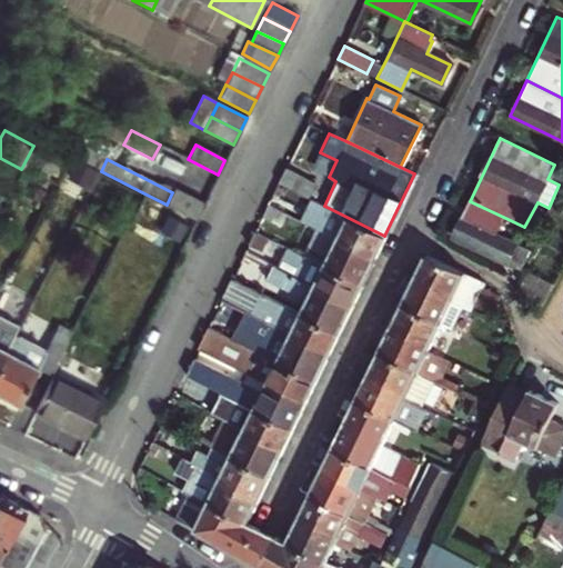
[(278,182),(308,198),(315,182),(284,168),(278,182)]
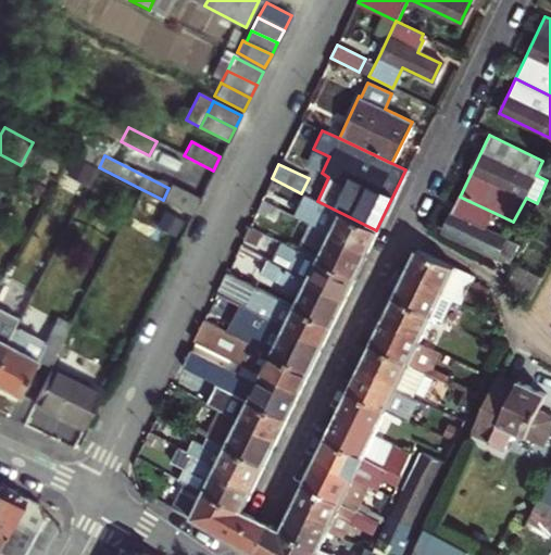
[(168,188),(163,200),(191,215),(199,199),(171,185),(168,188)]
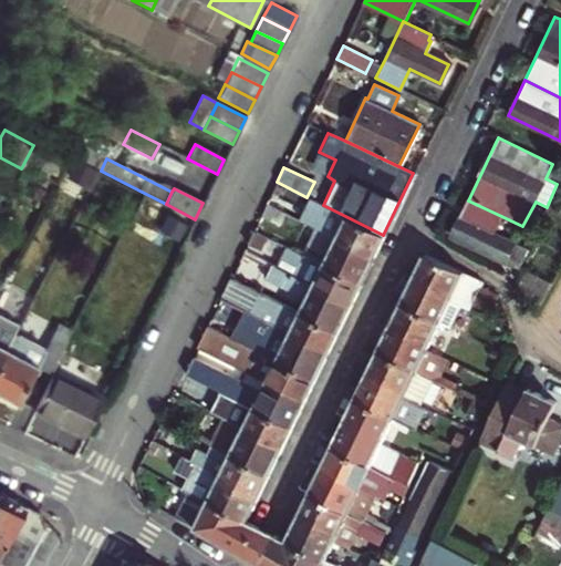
[(323,205),(311,198),(299,220),(317,229),(373,257),(383,235),(323,205)]
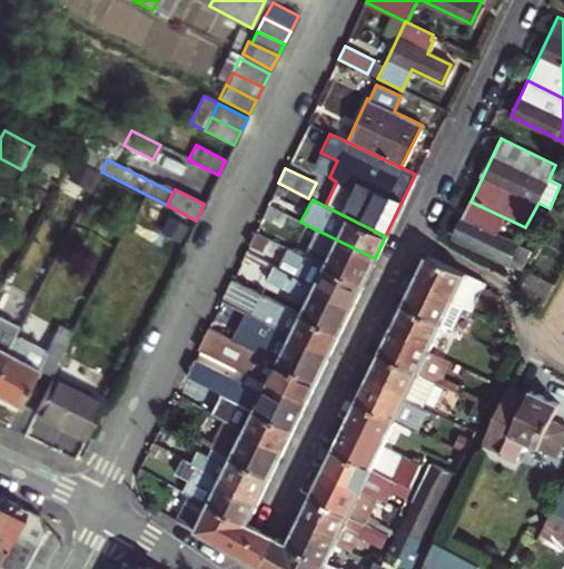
[(497,233),(504,217),(471,202),(454,236),(521,268),(530,249),(497,233)]
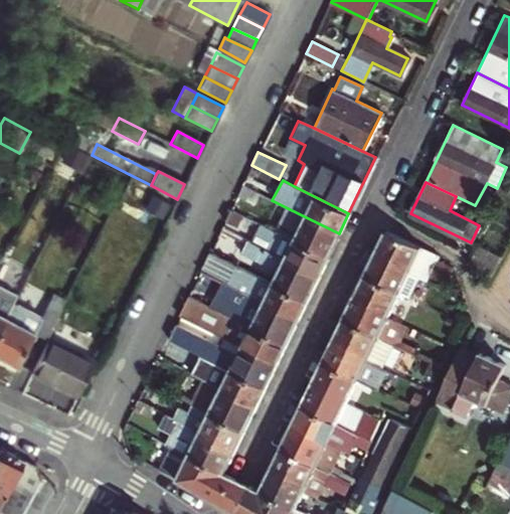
[(260,194),(241,185),(236,196),(255,204),(260,194)]
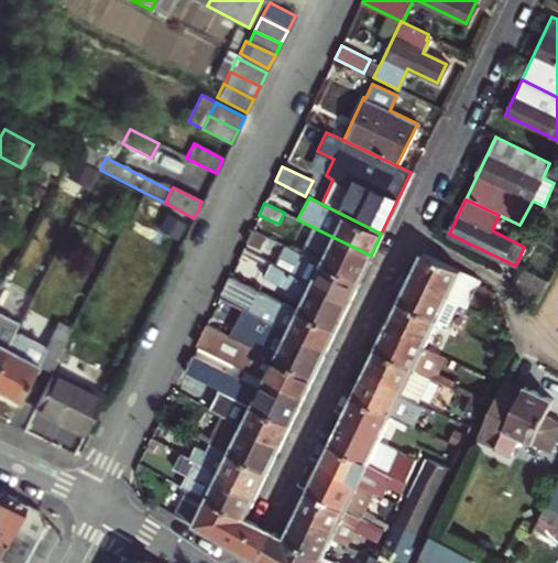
[(358,282),(371,256),(315,228),(302,255),(320,264),(358,282)]
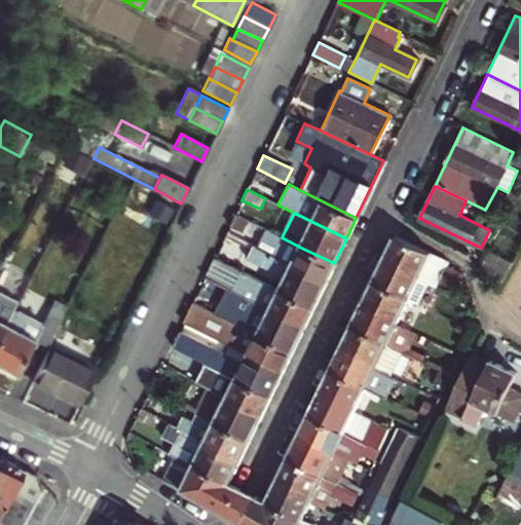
[(334,263),(299,247),(282,237),(265,230),(260,239),(275,248),(272,256),(326,282),(334,263)]
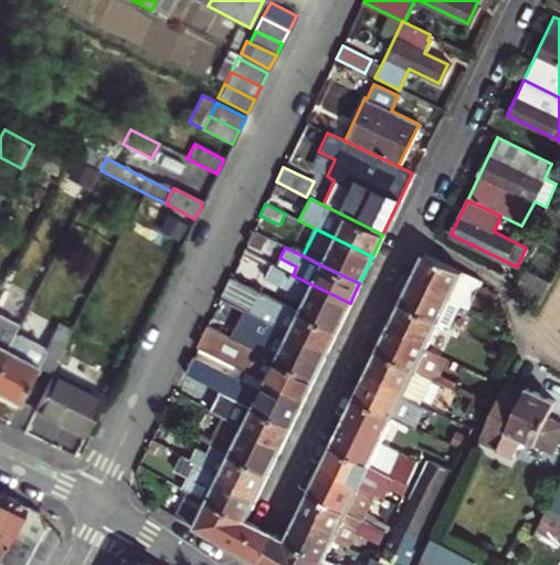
[(481,282),(423,254),(413,276),(429,284),(426,291),(458,306),(466,311),(471,304),(487,312),(497,295),(479,285),(481,282)]
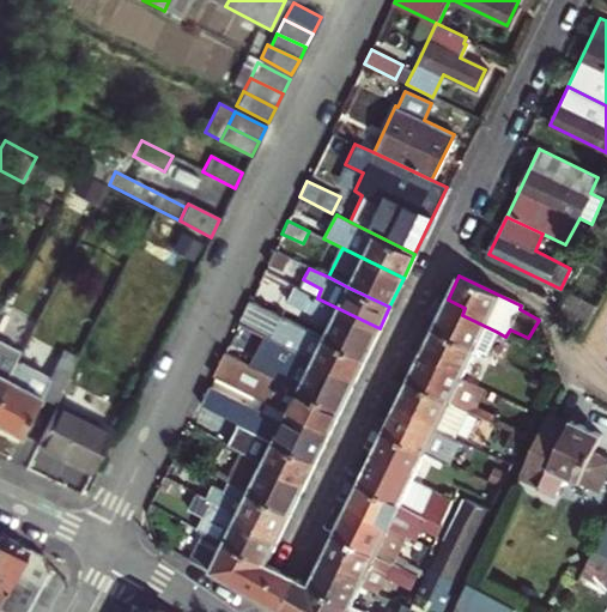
[(332,325),(326,339),(365,358),(380,328),(317,298),(293,286),(286,302),(332,325)]
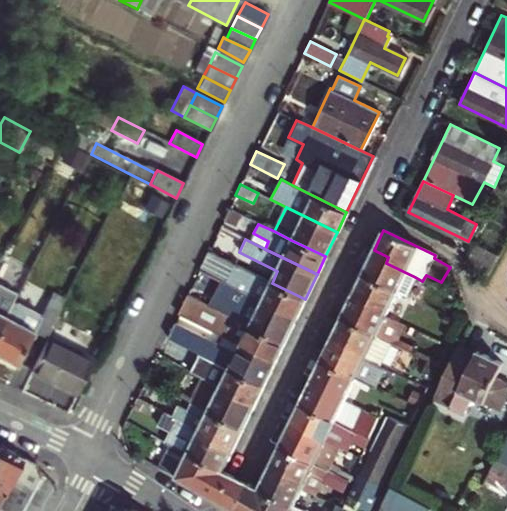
[(374,250),(362,274),(396,291),(405,295),(415,277),(386,263),(388,257),(374,250)]
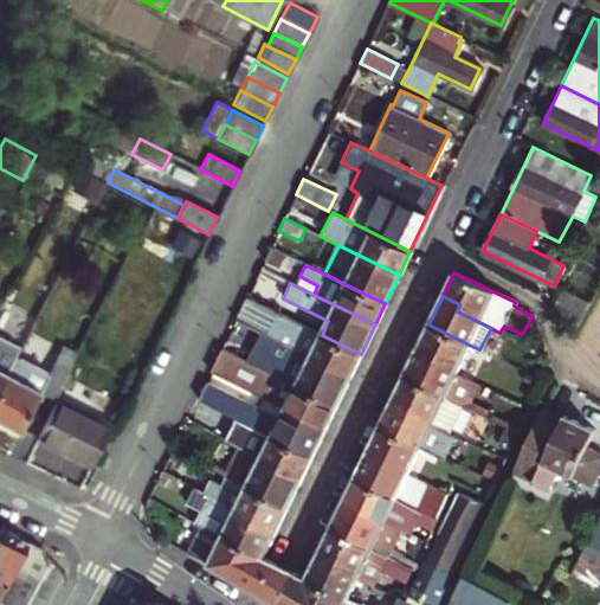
[(246,298),(236,320),(350,377),(361,354),(322,335),(246,298)]
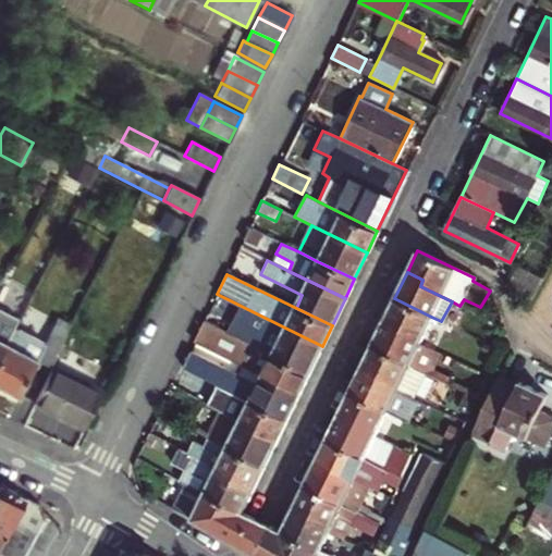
[(203,321),(309,372),(322,346),(217,294),(203,321)]
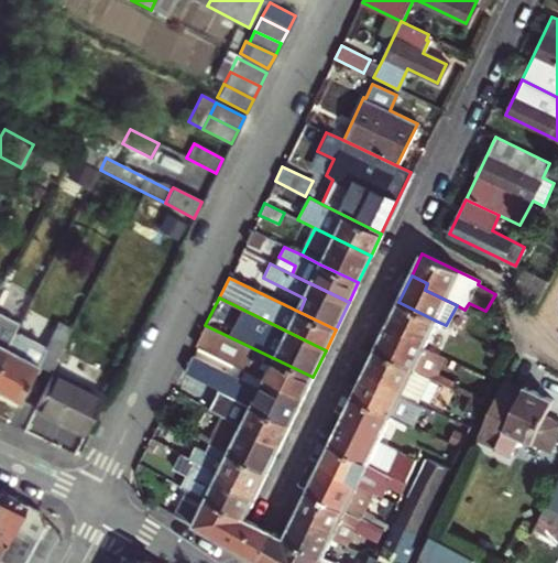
[(402,336),(424,347),(436,321),(398,302),(389,322),(405,331),(402,336)]
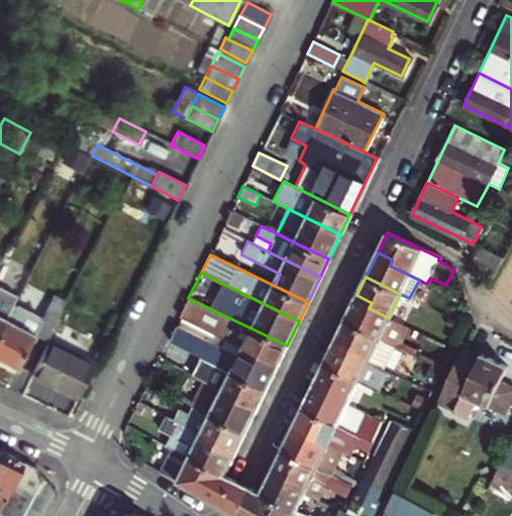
[(0,330),(12,306),(18,295),(0,286),(0,330)]
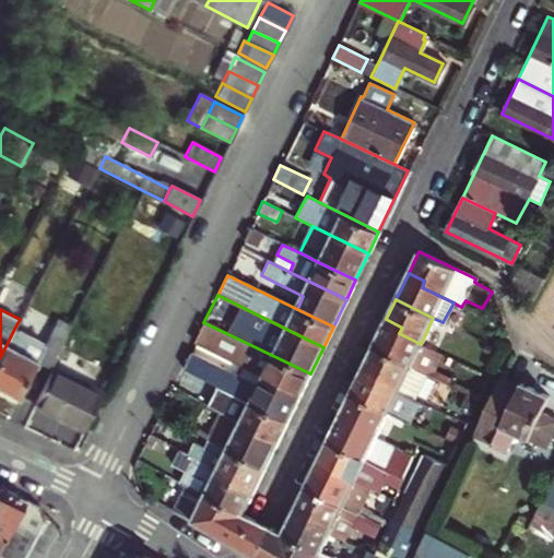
[(386,319),(373,346),(410,365),(424,371),(431,374),(433,369),(426,366),(435,351),(421,344),(399,333),(402,328),(386,319)]
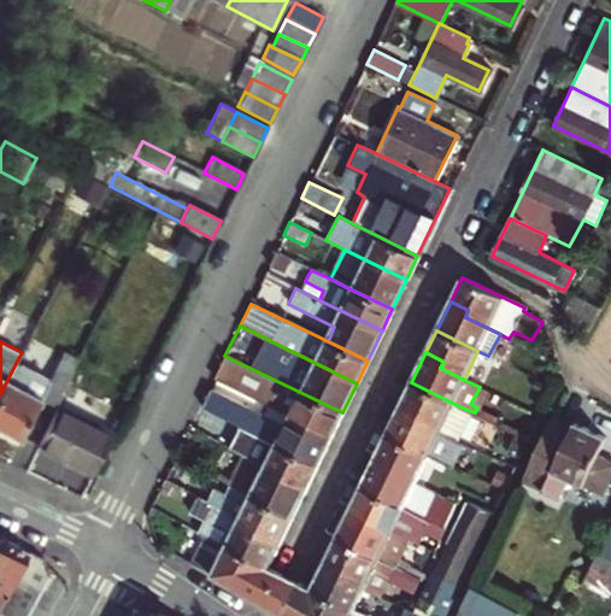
[(50,383),(15,365),(0,394),(0,427),(21,438),(40,399),(56,406),(78,359),(65,353),(50,383)]
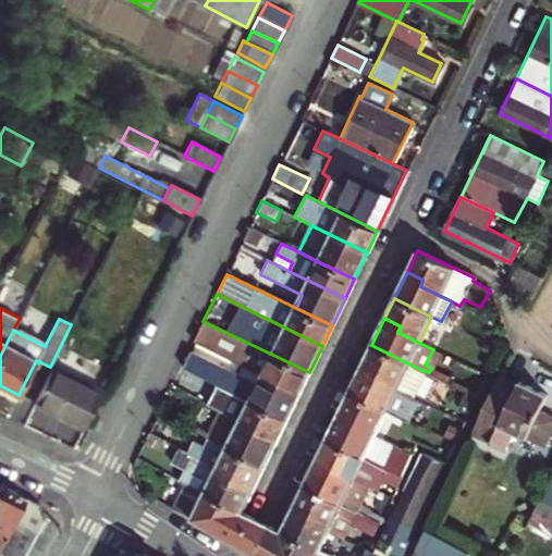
[(194,341),(264,374),(284,385),(281,392),(296,399),(309,372),(203,321),(194,341)]
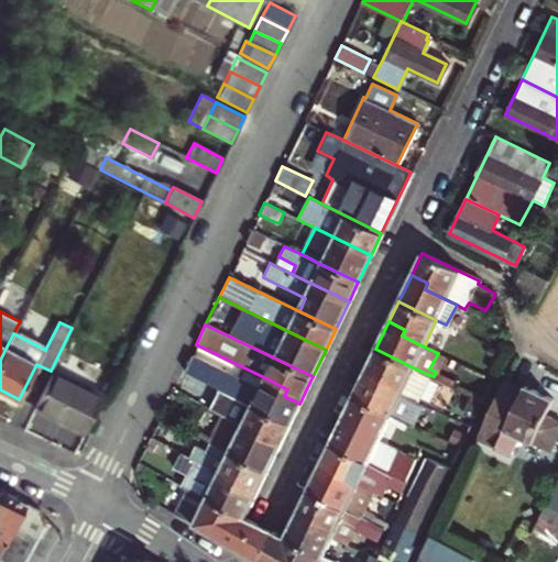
[(380,384),(401,395),(413,367),(375,349),(365,368),(383,377),(380,384)]
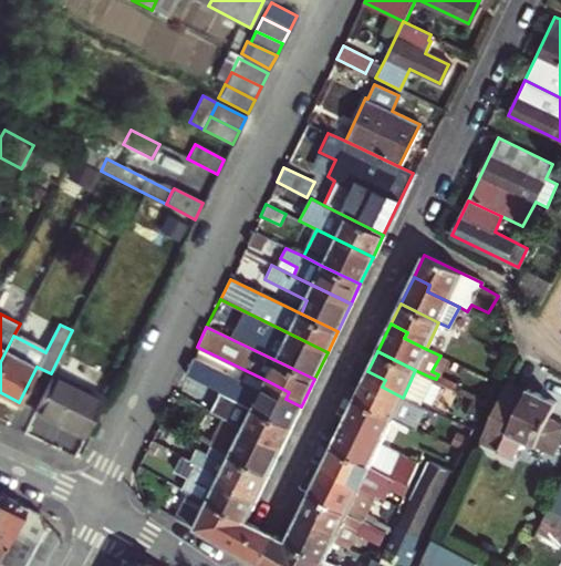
[(184,374),(211,389),(291,428),(301,407),(286,399),(289,392),(268,381),(261,393),(191,359),(184,374)]
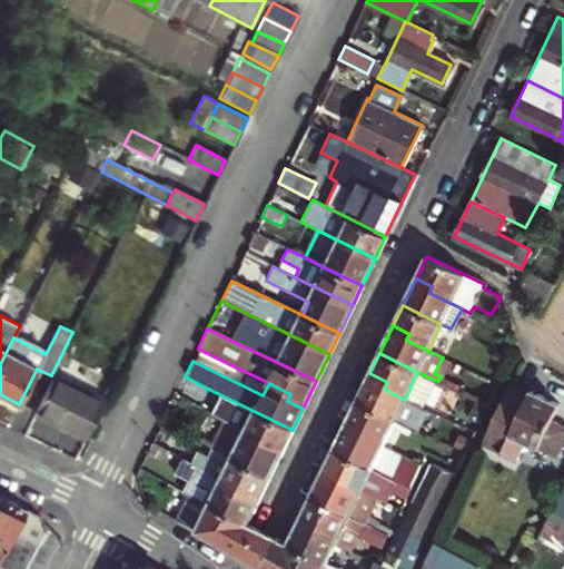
[(387,382),(369,373),(356,401),(394,420),(407,427),(414,413),(422,417),(425,410),(405,400),(384,389),(387,382)]
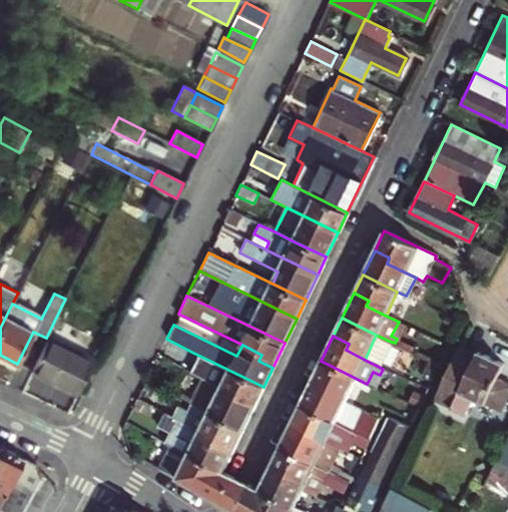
[(92,362),(48,339),(31,372),(75,395),(92,362)]
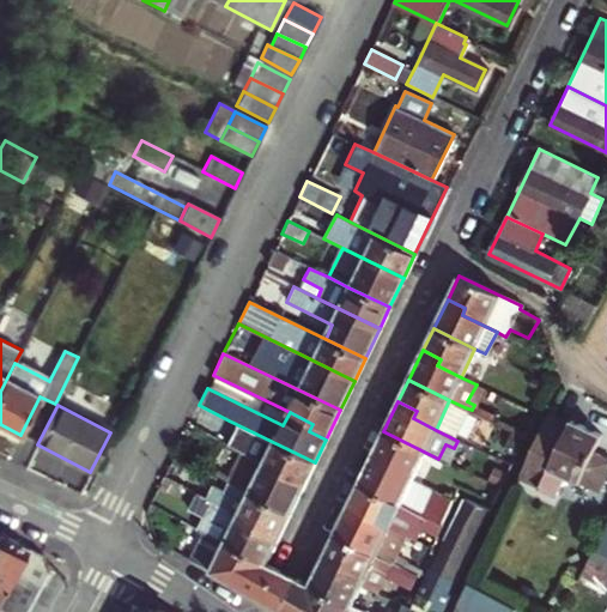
[(472,410),(465,407),(461,416),(467,419),(463,428),(485,438),(492,424),(469,413),(472,410)]
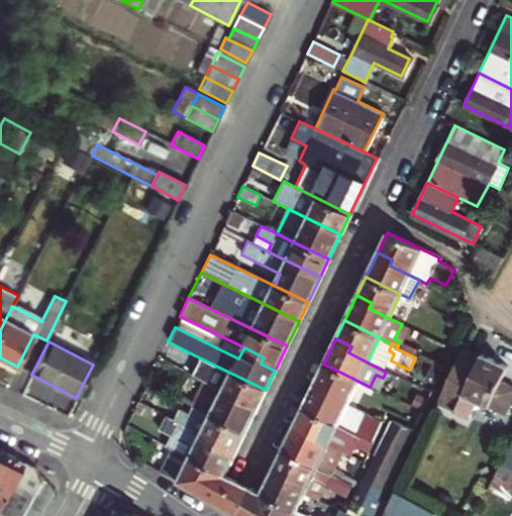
[(440,347),(432,363),(441,368),(448,351),(440,347)]
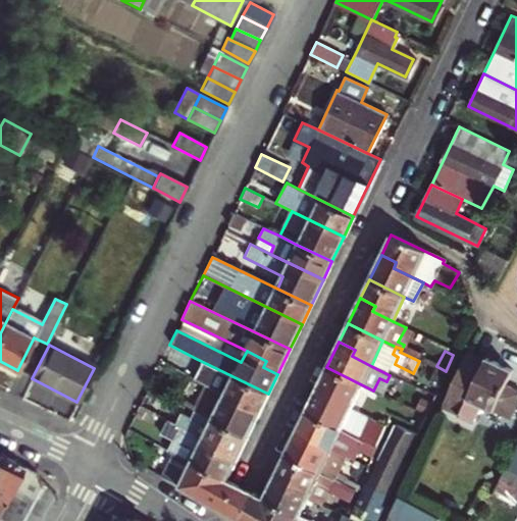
[(484,363),(466,355),(442,406),(473,420),(482,403),(511,417),(516,403),(516,388),(506,383),(513,370),(486,358),(484,363)]
